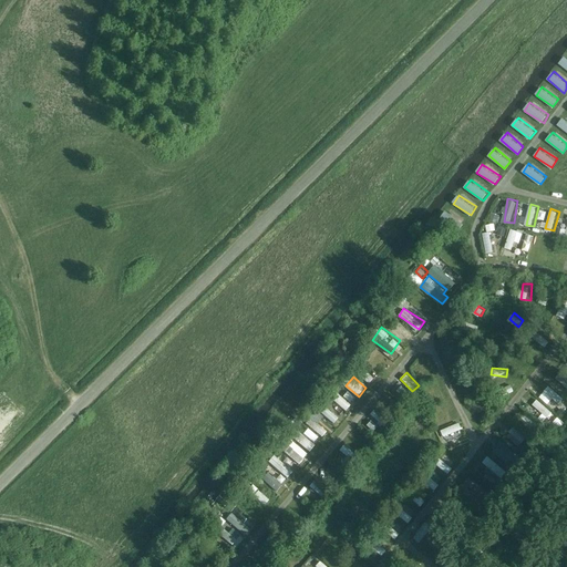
[(560,404),(566,399),(550,384),(540,395),(549,404),(555,399),(560,404)]
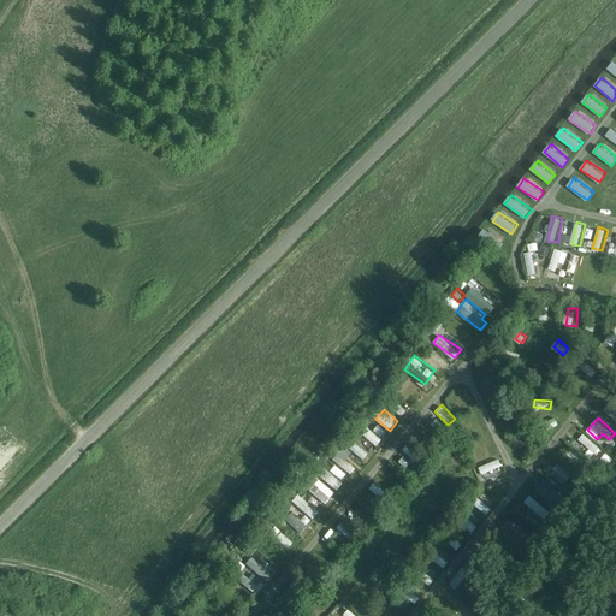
[(378,424),(373,430),(384,438),(389,433),(378,424)]
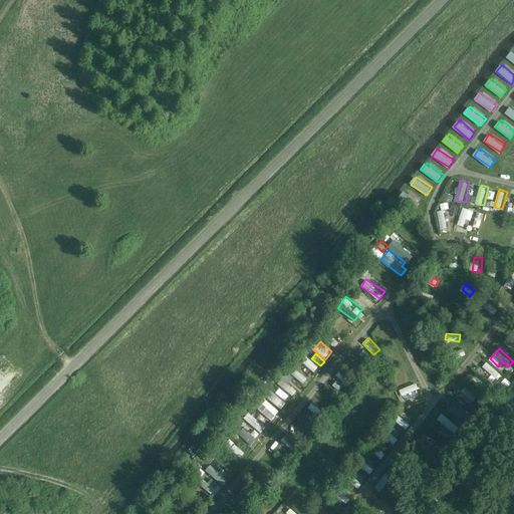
[(306,355),(302,361),(315,371),(319,366),(306,355)]
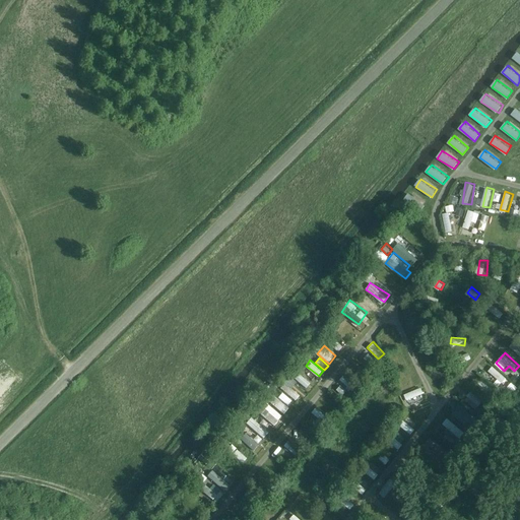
[(501,386),(508,378),(494,365),(486,374),(501,386)]
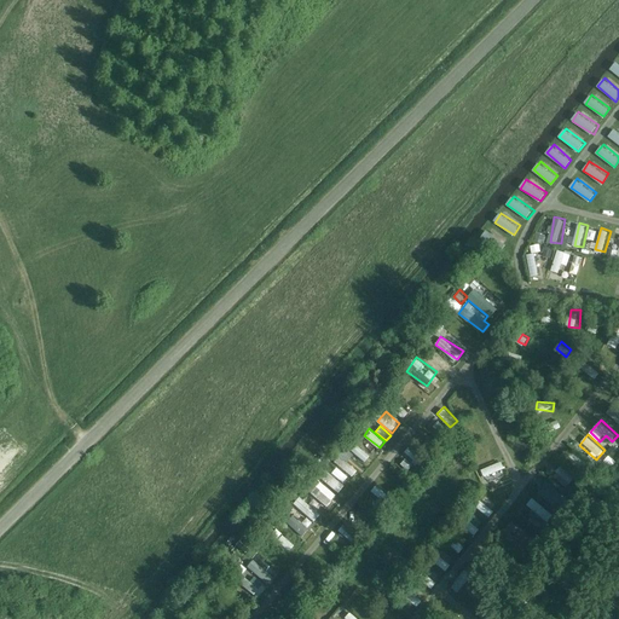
[(353,445),(350,451),(366,461),(370,455),(353,445)]
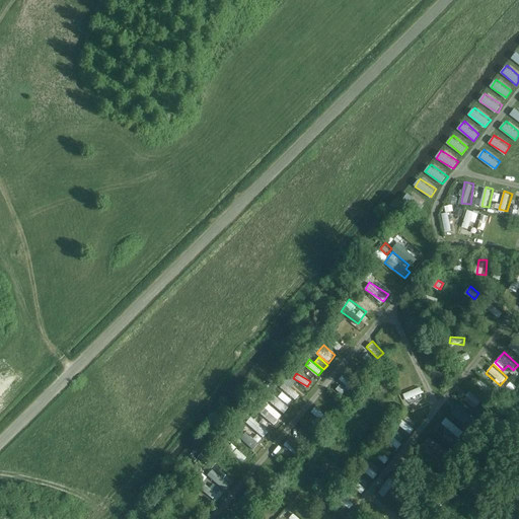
[(342,374),(338,381),(353,391),(358,383),(342,374)]
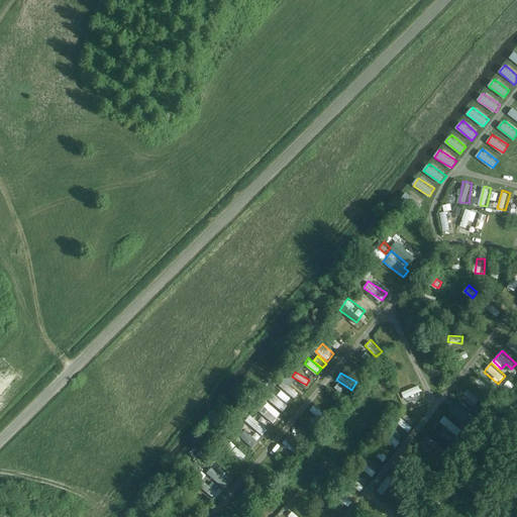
[(505,384),(511,391),(516,386),(510,380),(505,384)]
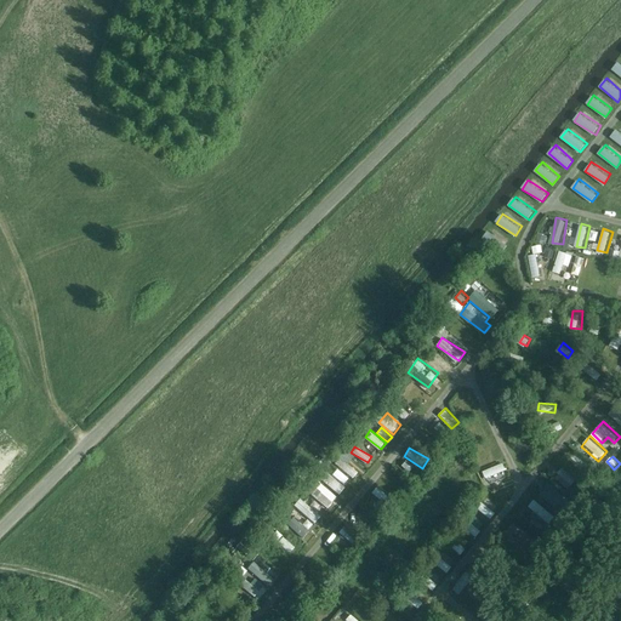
[(336,465),(354,478),(360,472),(341,457),(336,465)]
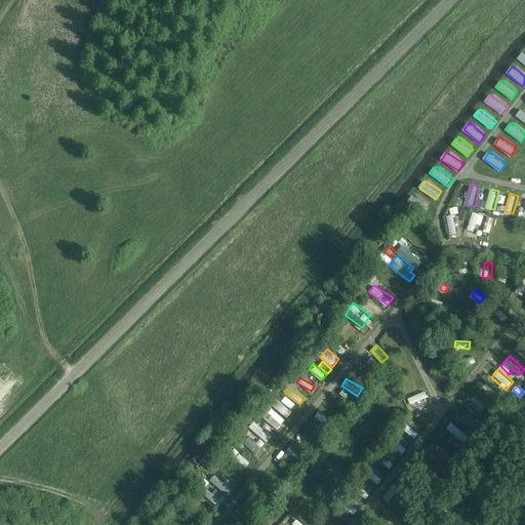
[(406,398),(409,404),(429,397),(427,391),(406,398)]
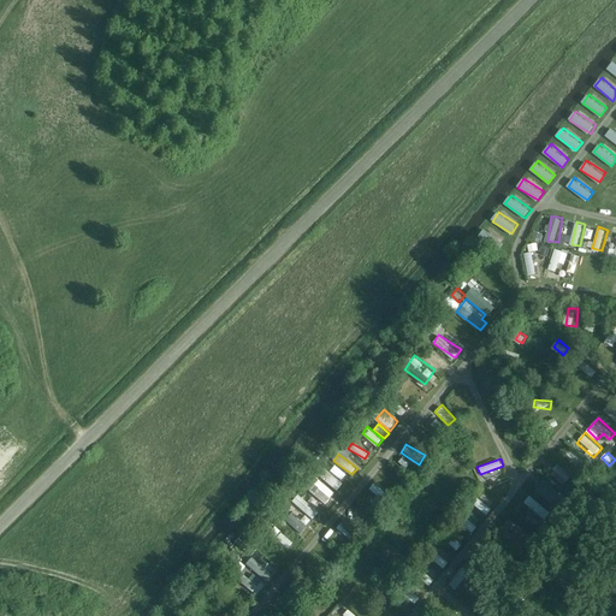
[(550,469),(569,489),(578,480),(558,461),(550,469)]
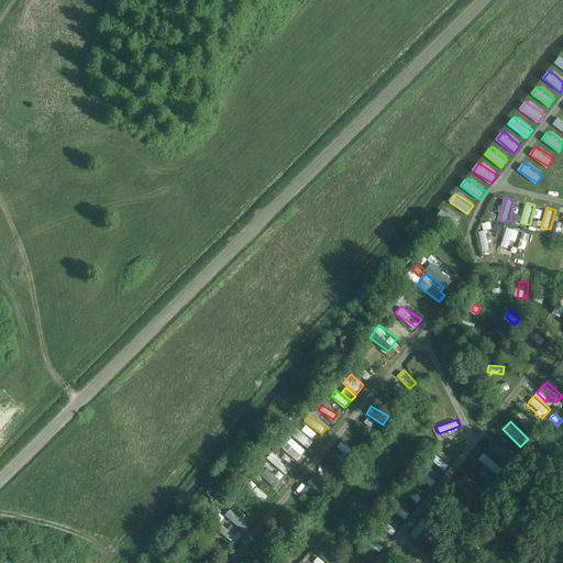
[(307,424),(302,429),(312,439),(317,434),(307,424)]
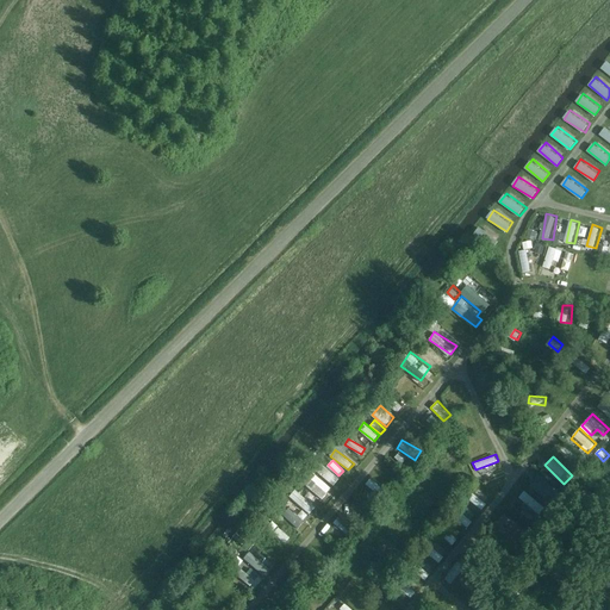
[(335,485),(340,478),(327,467),(321,474),(335,485)]
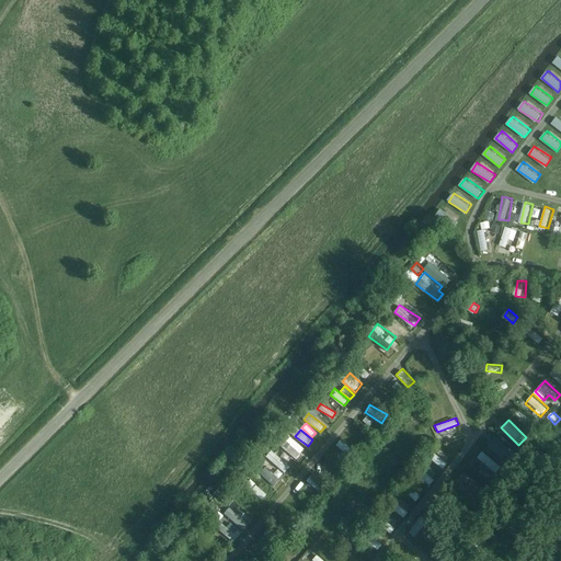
[(491,442),(502,451),(499,455),(507,462),(517,453),(496,435),(491,442)]
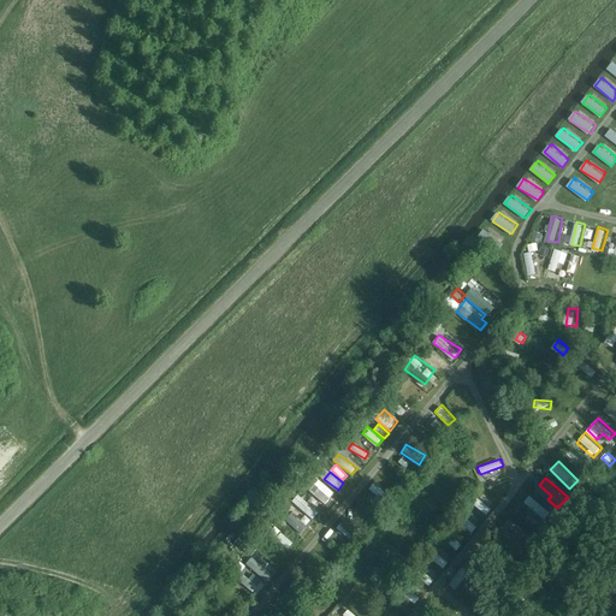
[(324,504),(330,499),(315,483),(309,489),(324,504)]
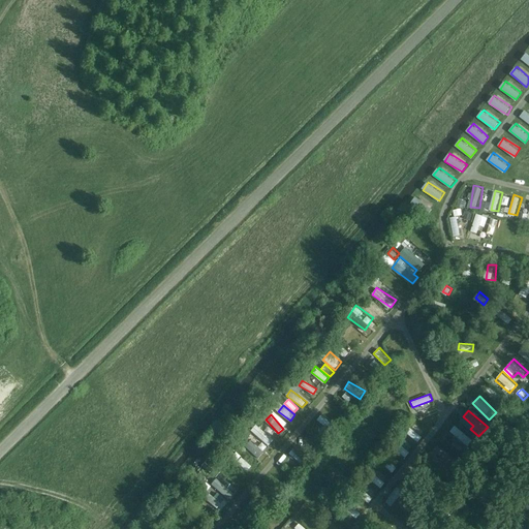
[(317,421),(329,427),(333,421),(320,414),(317,421)]
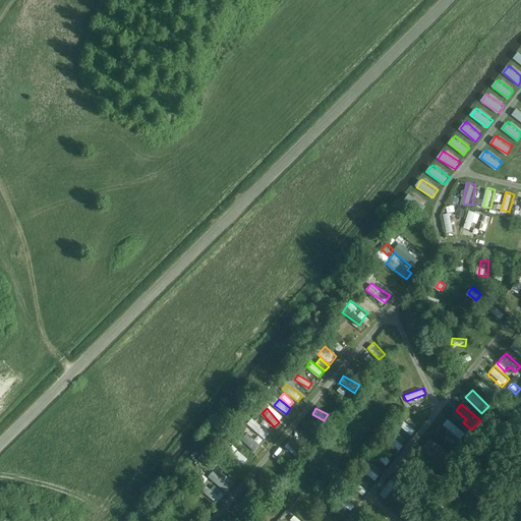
[(264,439),(270,432),(253,417),(247,423),(264,439)]
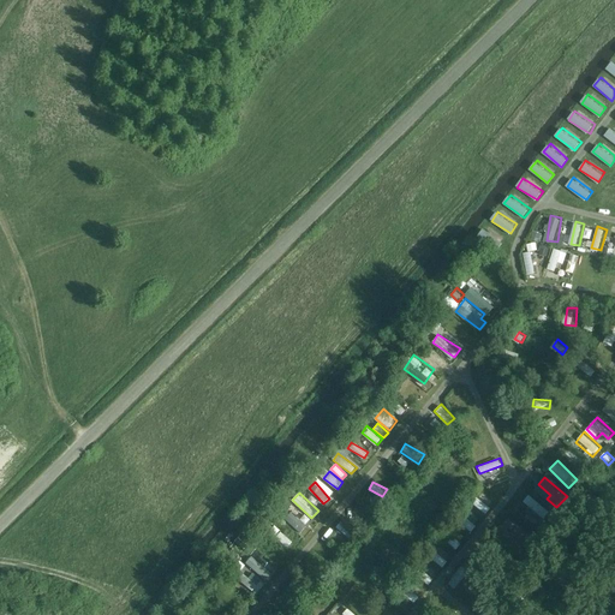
[(547,519),(553,511),(530,494),(524,501),(547,519)]
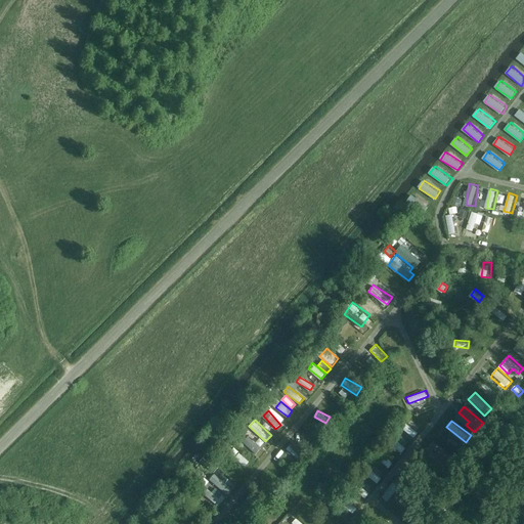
[(402,429),(415,436),(418,432),(406,424),(402,429)]
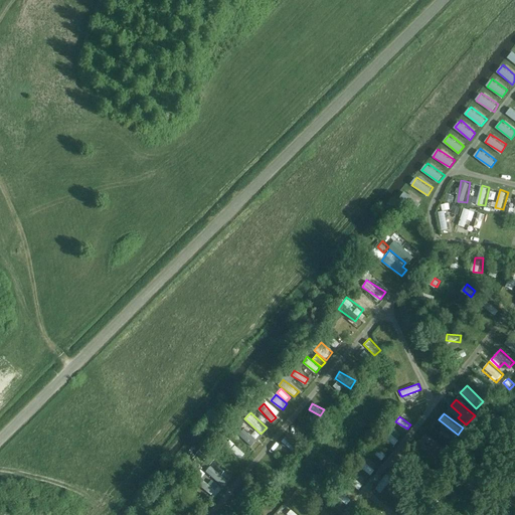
[(254,443),(260,433),(253,431),(252,433),(243,428),(240,437),(254,443)]
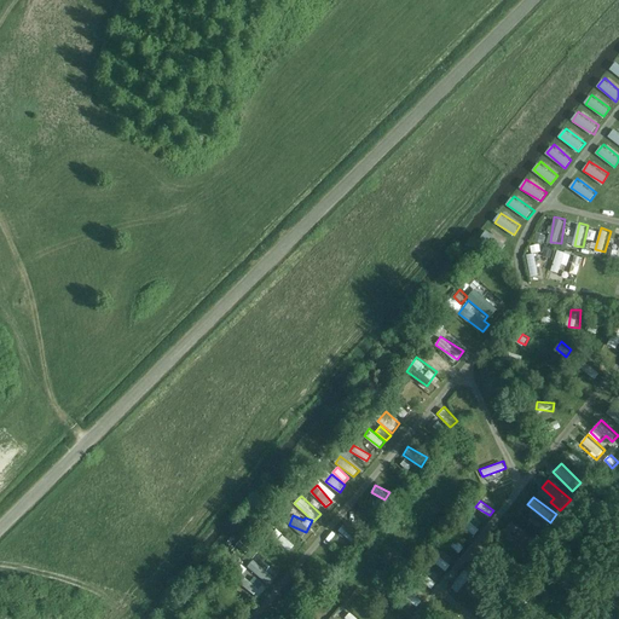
[(282,522),(272,533),(279,539),(289,527),(282,522)]
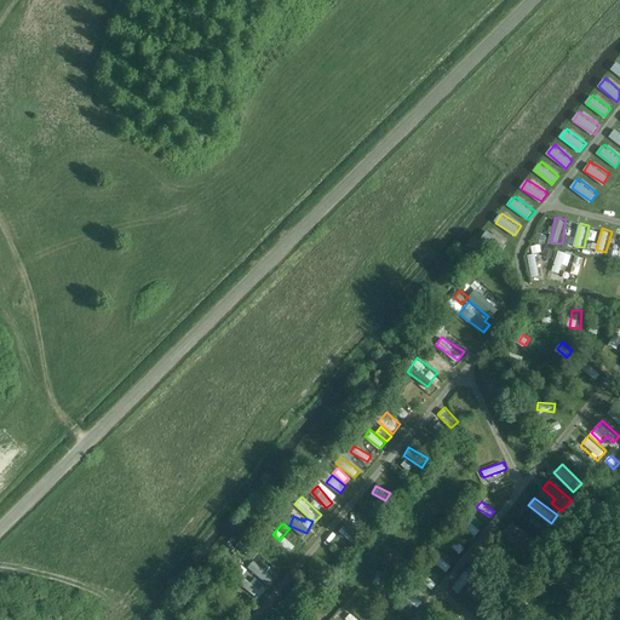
[(523,561),(538,544),(516,526),(501,543),(523,561)]
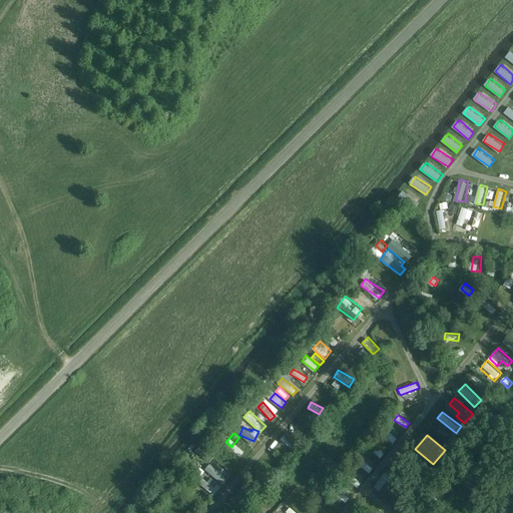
[(240,456),(245,451),(235,443),(230,447),(240,456)]
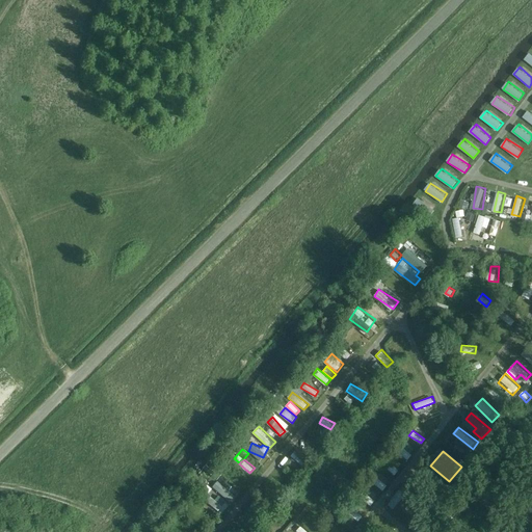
[(218,493),(210,503),(222,512),(236,494),(218,480),(212,487),(218,493)]
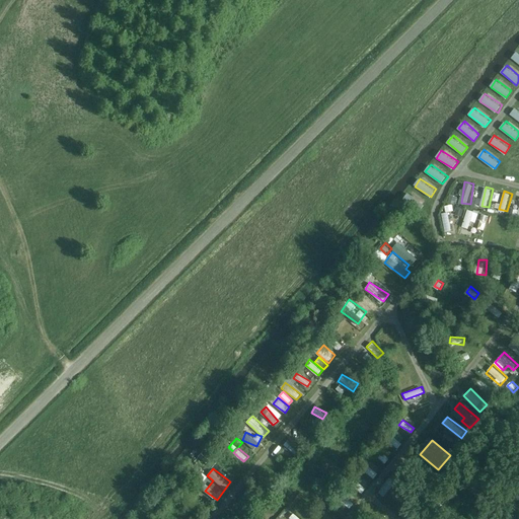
[(286,507),(276,518),(287,518),(293,512),(286,507)]
